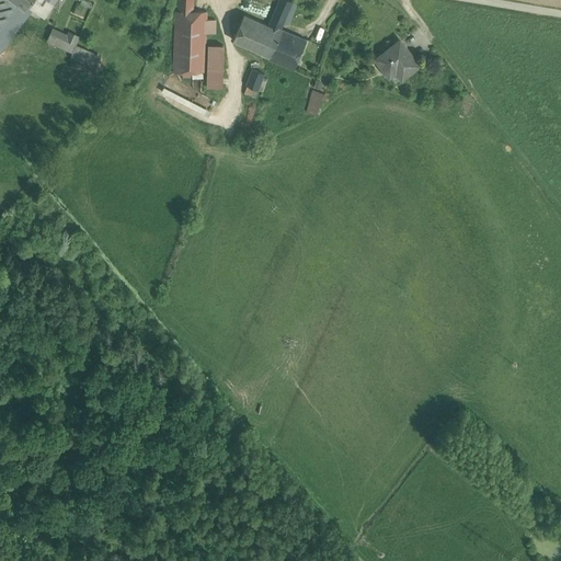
[(0,0),(0,20),(12,3),(8,0),(0,0)]
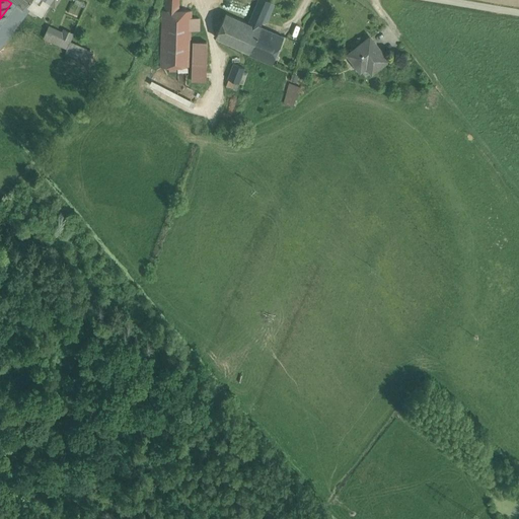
[(7,0),(11,3),(19,9),(22,11),(29,0),(7,0)]
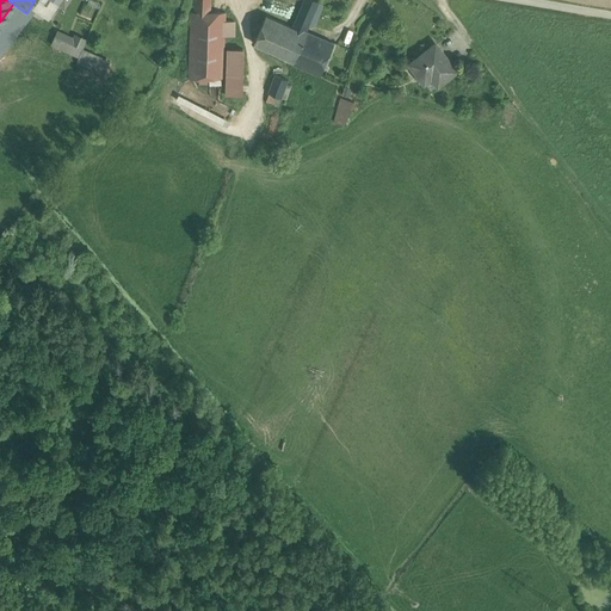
[(67,0),(35,0),(26,13),(28,13),(32,5),(50,17),(61,1),(65,4),(67,0)]
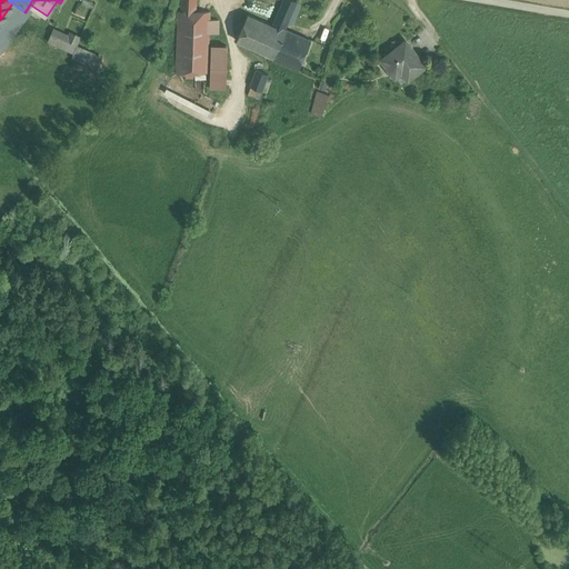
[(181,0),(181,11),(197,11),(197,0),(181,0)]
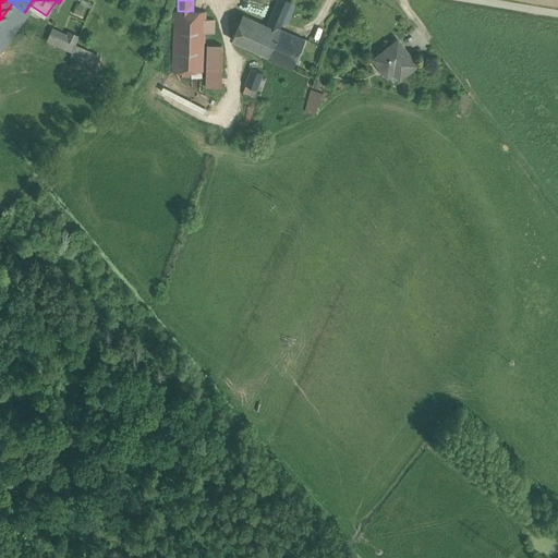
[(287,0),(278,0),(267,25),(279,31),(279,29),(280,28),(291,2),(287,0)]
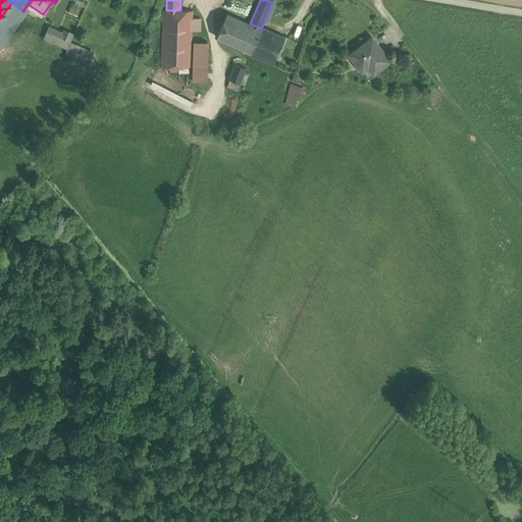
[(11,3),(0,18),(0,30),(2,32),(19,9),(11,3)]
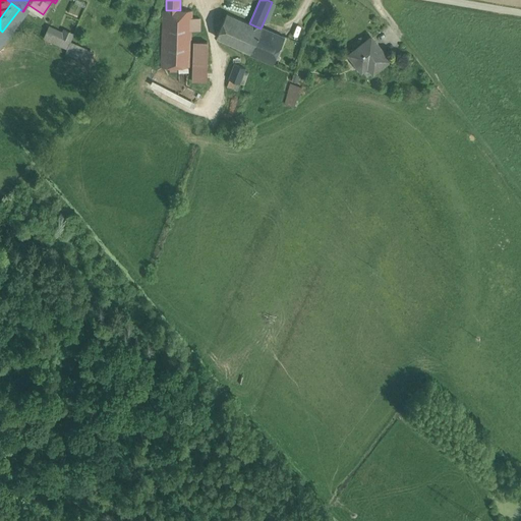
[(166,10),(163,10),(161,66),(170,66),(179,66),(190,66),(191,31),(191,18),(192,11),(180,10),(166,10)]
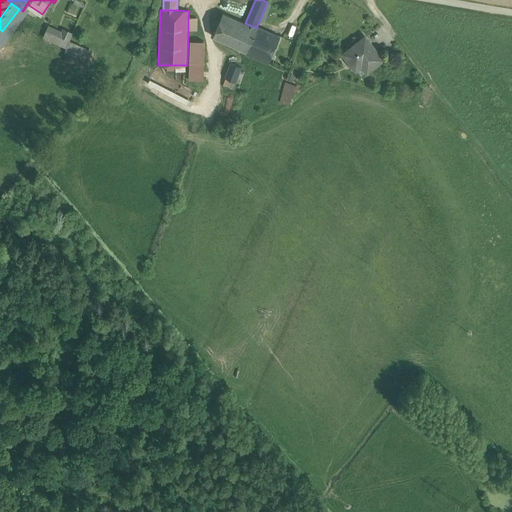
[(245,23),(223,13),(213,36),(246,51),(256,28),(245,23)]
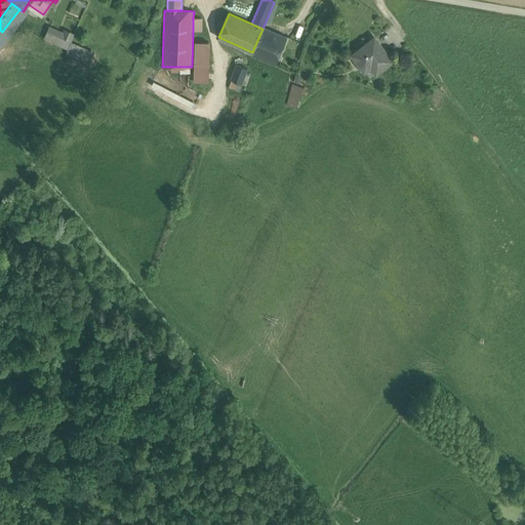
[(69,18),(63,33),(69,36),(75,21),(69,18)]
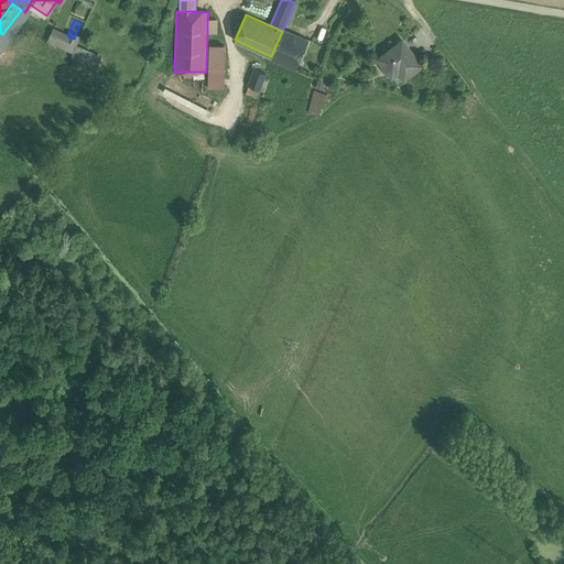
[(216,20),(207,20),(207,33),(216,33),(216,20)]
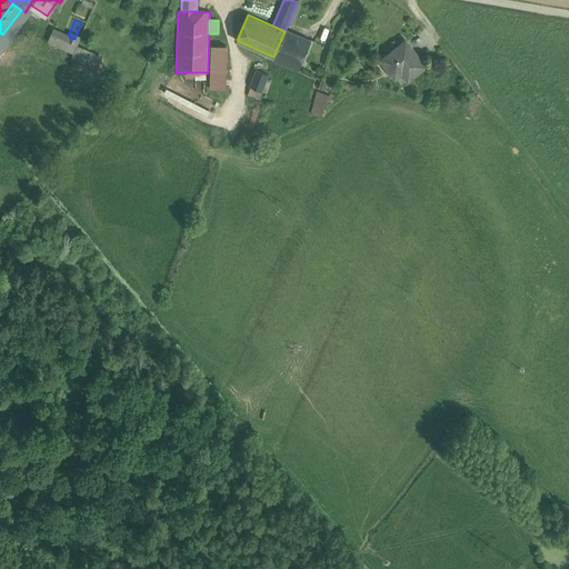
[(311,40),(286,29),(285,30),(285,31),(273,57),(275,57),(273,59),(298,70),(311,40)]
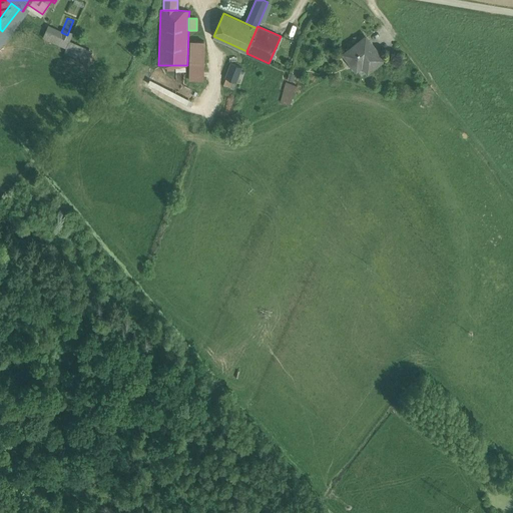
[(69,40),(46,29),(43,37),(66,47),(69,40)]
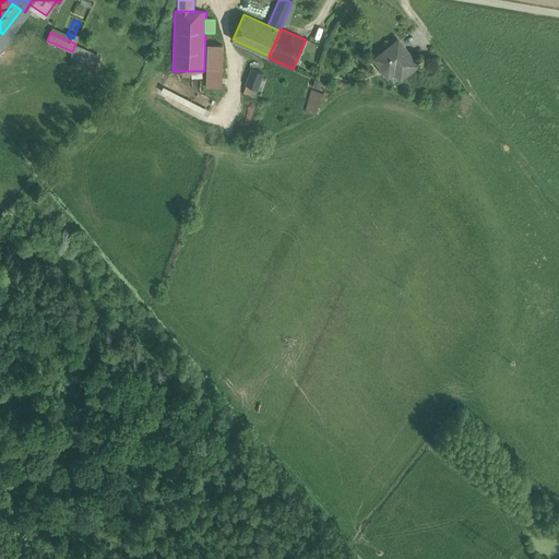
[(426,62),(401,35),(373,59),(391,79),(399,72),(405,81),(426,62)]
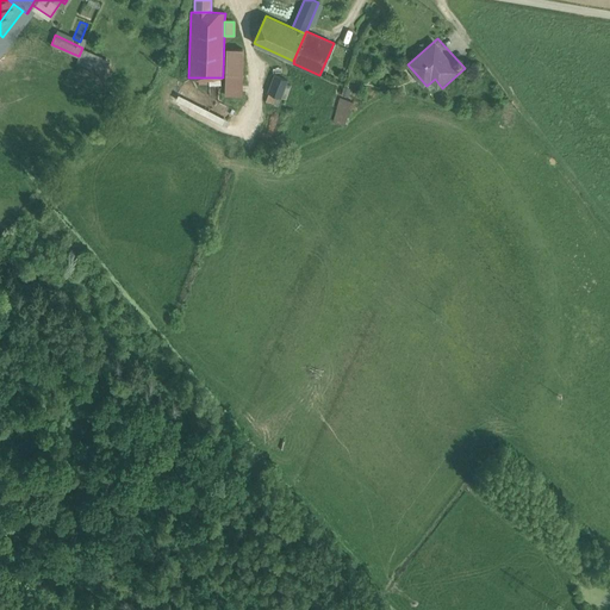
[(242,49),(226,49),(226,73),(241,74),(242,49)]
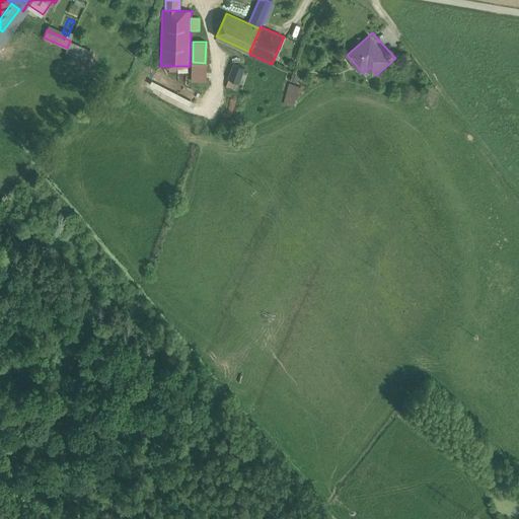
[(205,63),(193,62),(192,80),(205,80),(205,63)]
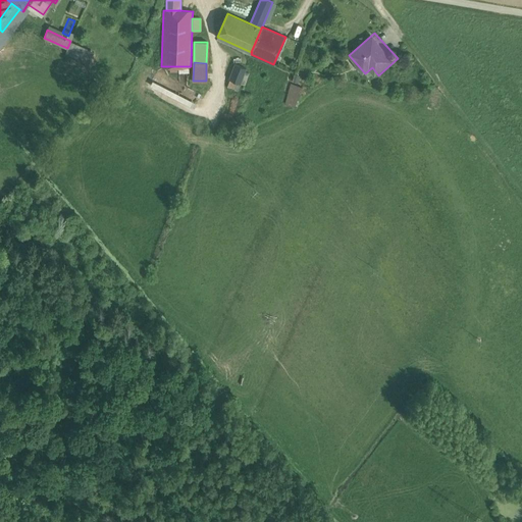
[(246,68),(235,64),(229,77),(229,79),(241,83),(245,71),(246,68)]
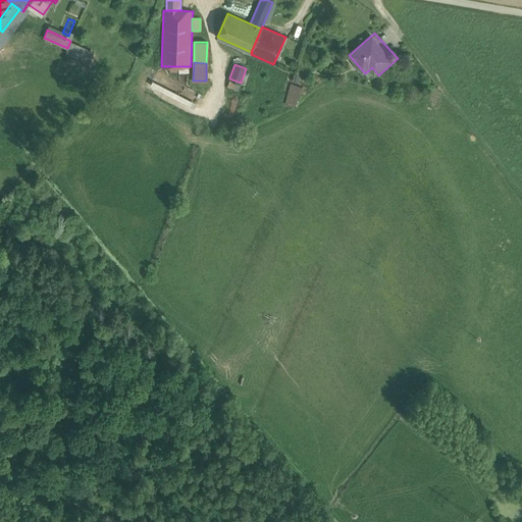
[(241,83),(229,79),(226,86),(238,90),(241,83)]
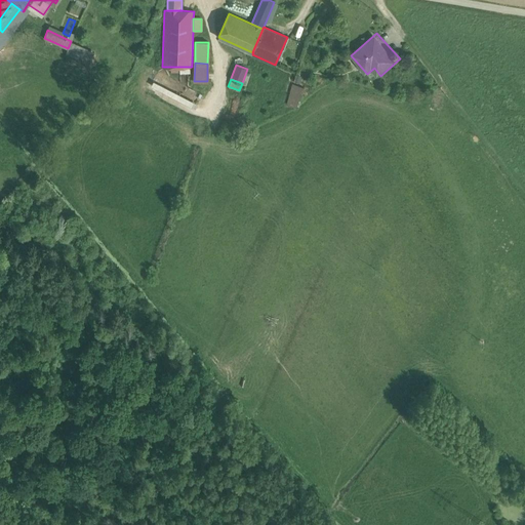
[(152,81),(150,84),(193,106),(195,102),(152,81)]
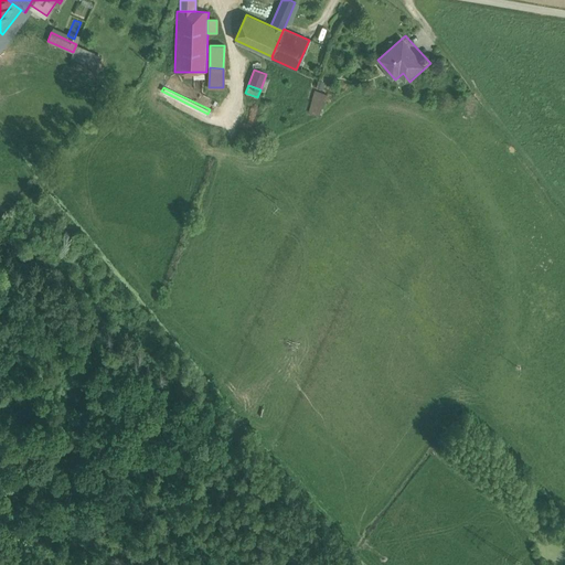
[(326,94),(315,91),(309,112),(320,115),(326,94)]
